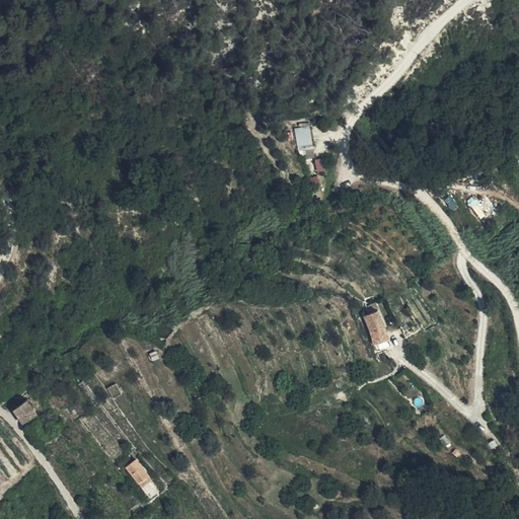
[(299,146),(314,143),(310,124),(294,127),(299,146)]
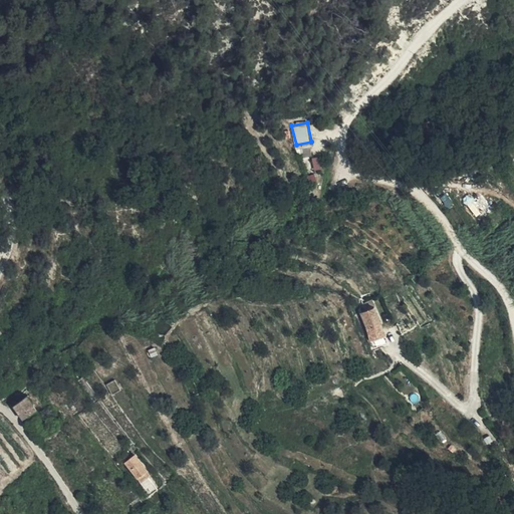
[(373,300),(358,305),(360,312),(375,307),(373,300)]
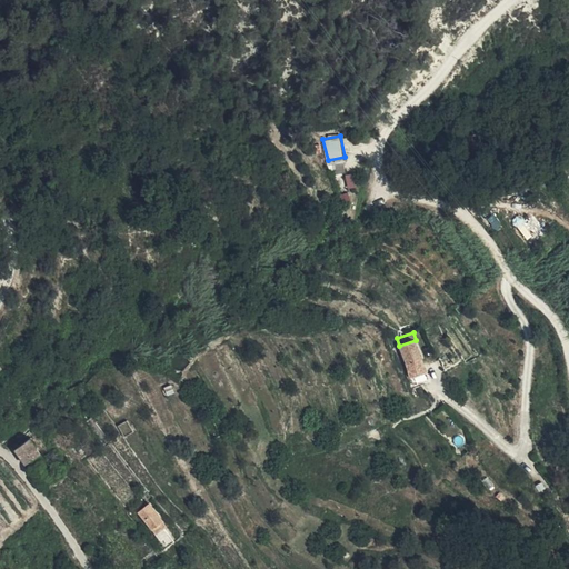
[(399,346),(410,379),(426,373),(421,360),(423,360),(416,340),(399,346)]
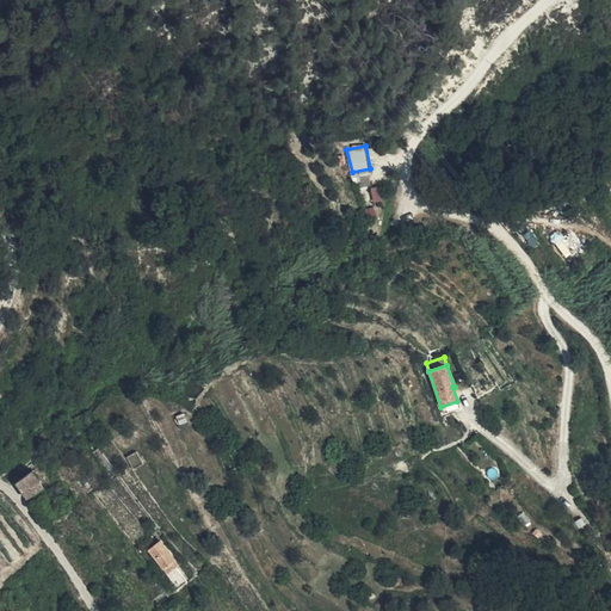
[(34,468),(16,482),(29,498),(44,483),(34,468)]
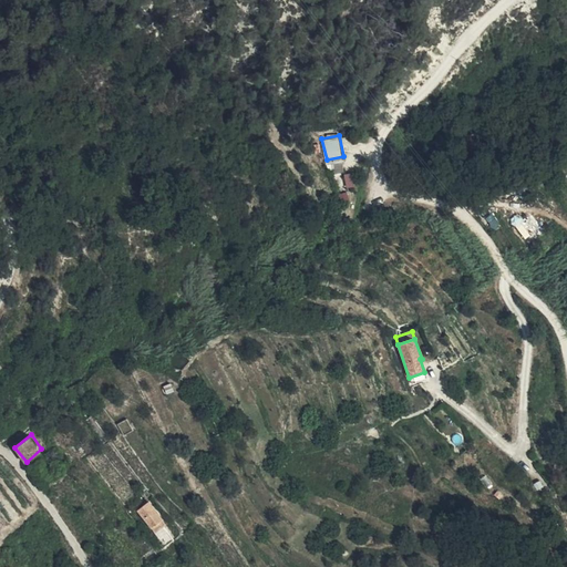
[(27,462),(31,467),(47,455),(41,449),(27,462)]
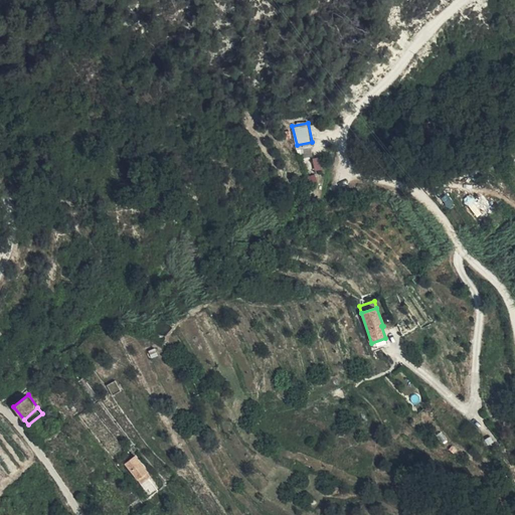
[(138,484),(147,477),(136,459),(127,466),(138,484)]
